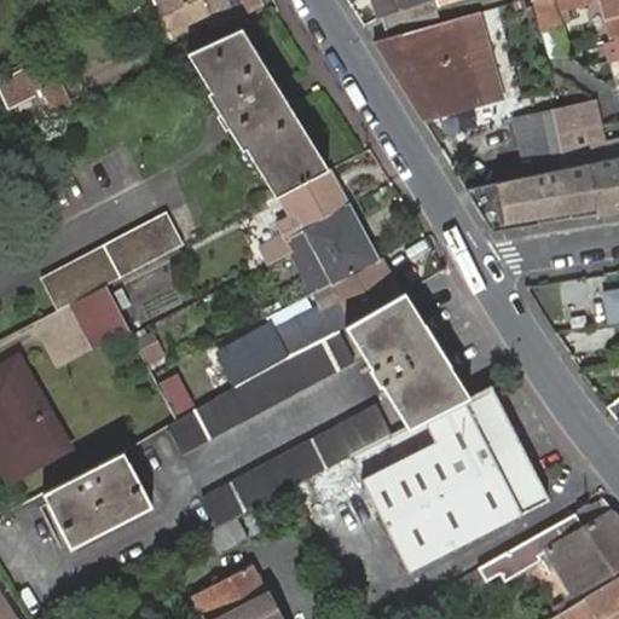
[(265,6),(261,0),(163,0),(179,32),(213,13),(219,28),(265,6)]
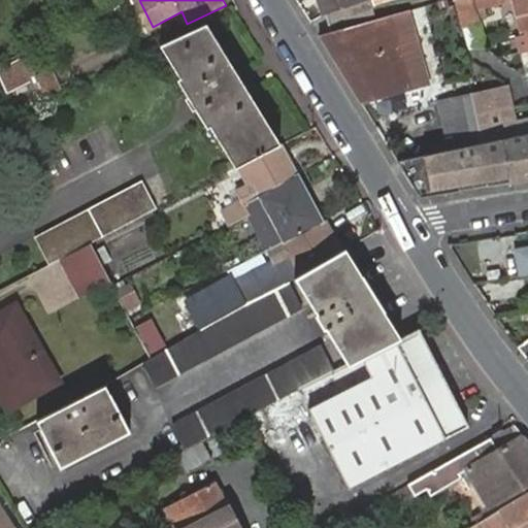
[(320,0),(326,19),(373,6),(371,0),(364,0),(361,1),(360,0),(320,0)]
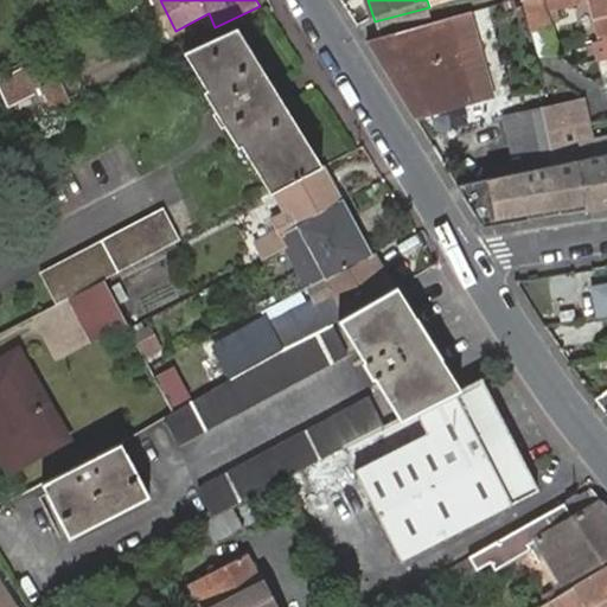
[(526,0),(529,2),(534,25),(550,21),(547,6),(560,2),(558,0),(526,0)]
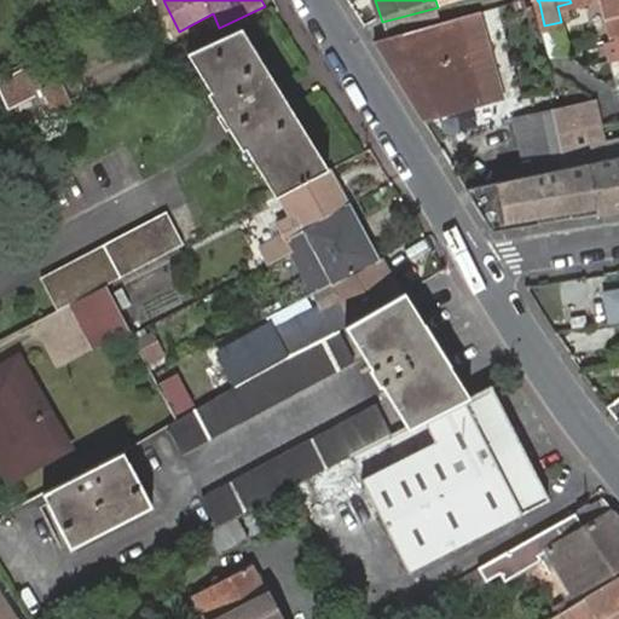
[(618,0),(603,0),(614,33),(618,33),(618,0)]
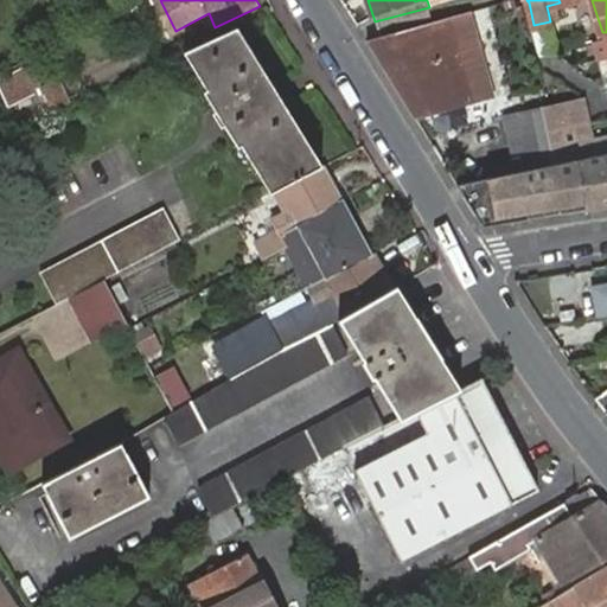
[(375,21),(379,36),(433,20),(429,7),(375,21)]
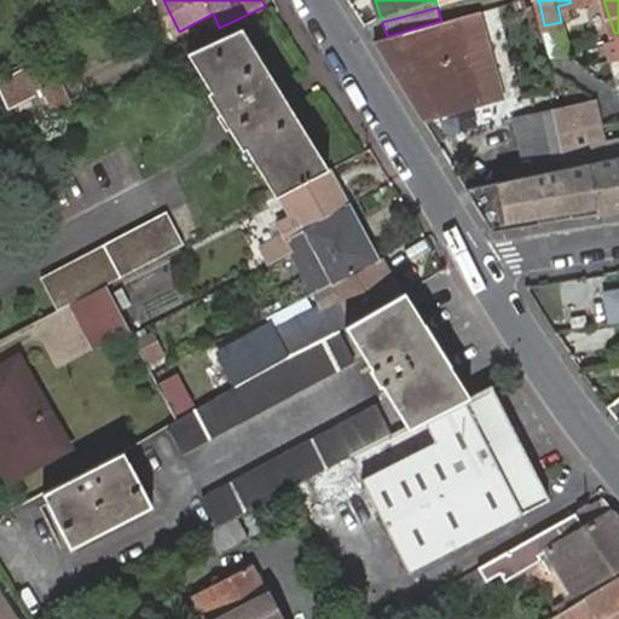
[(374,40),(424,123),(482,106),(476,87),(464,91),(456,57),(467,53),(456,17),(441,21),(387,36),(374,40)]
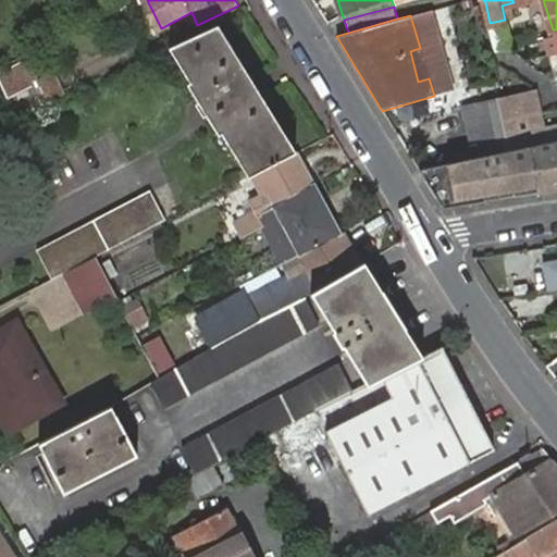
[(247,180),(297,153),(264,94),(250,99),(246,87),(258,82),(226,22),(172,48),(183,69),(192,84),(187,87),(212,137),(218,135),(226,151),(240,182),(247,180)]
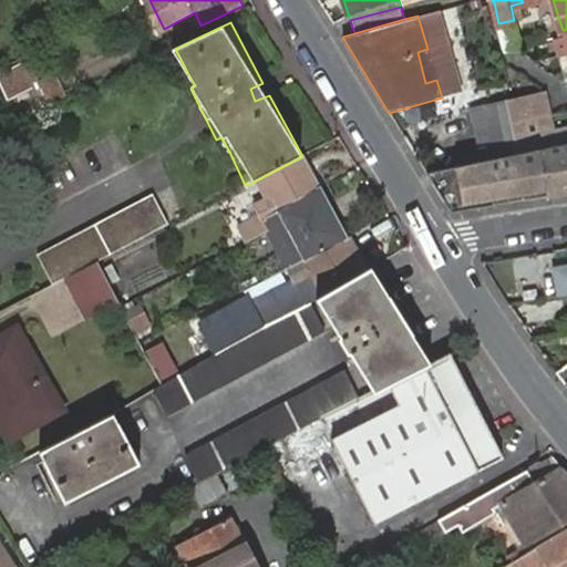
[(425,83),(436,80),(428,49),(418,52),(425,83)]
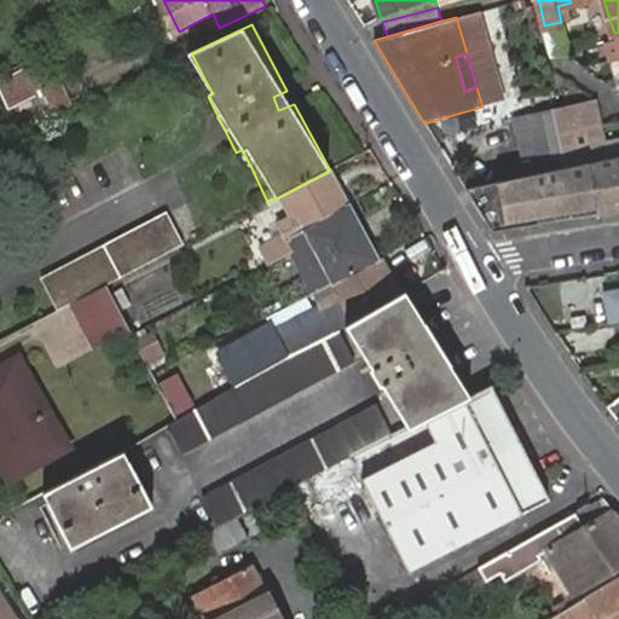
[(0,94),(6,108),(41,92),(38,85),(28,62),(0,74),(0,94)]
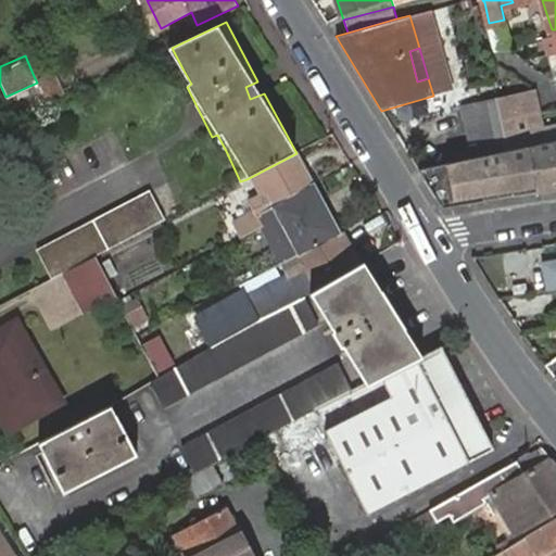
[(37,83),(46,104),(65,96),(53,68),(34,76),(37,83)]
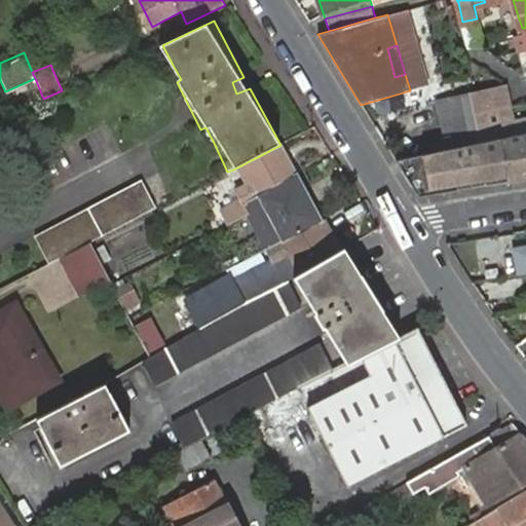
[(168,67),(177,82),(181,79),(173,65),(168,67)]
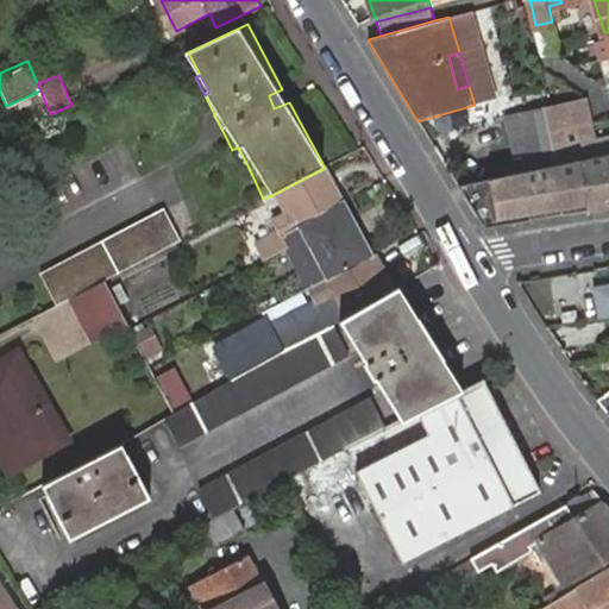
[(274,108),(289,102),(282,89),(269,95),(274,108)]
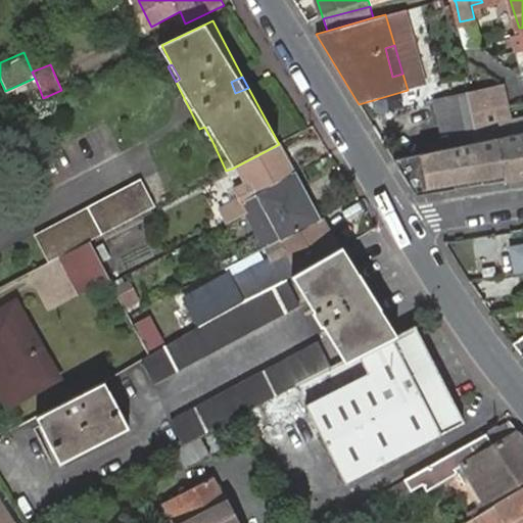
[(479,142),(498,138),(522,132),(522,114),(511,117),(504,84),(468,92),(479,142)]
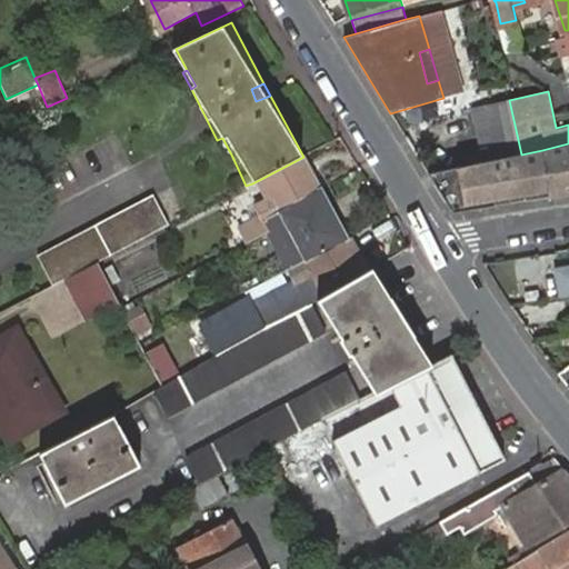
[(470,106),(482,162),(521,155),(509,100),(509,99),(470,106)]
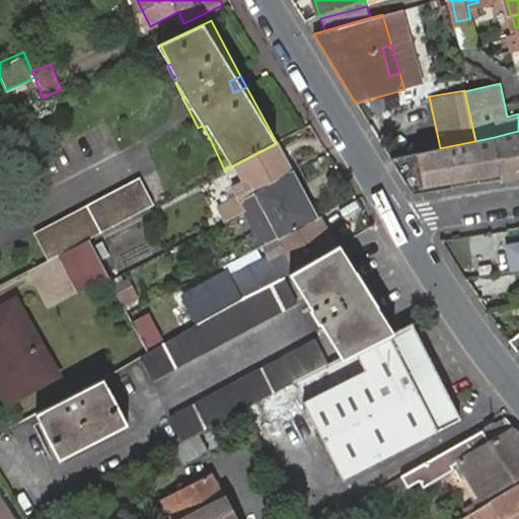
[(206,144),(211,141),(203,126),(198,128),(206,144)]
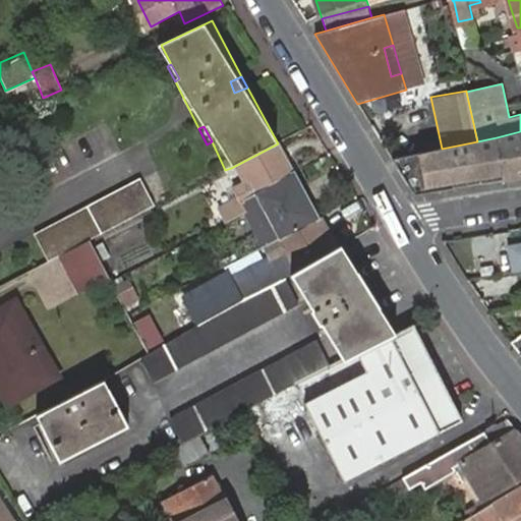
[(520,131),(497,137),(502,180),(520,176),(520,131)]
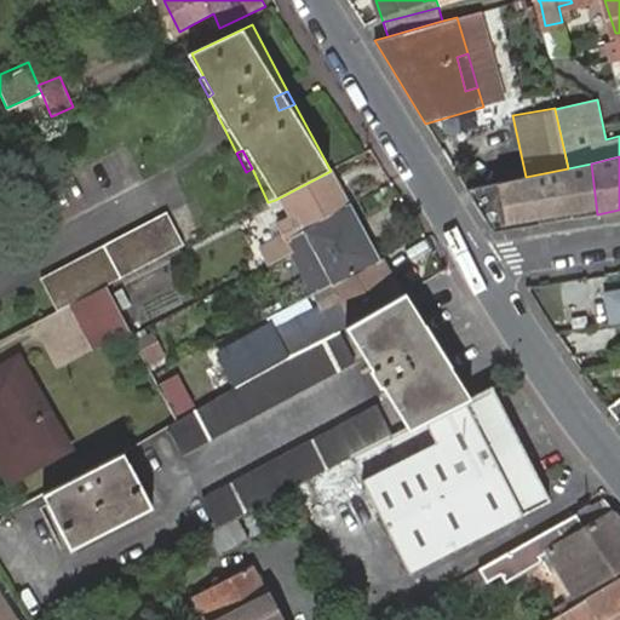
[(492,231),(597,214),(591,164),(568,168),(526,177),(465,189),(492,231)]
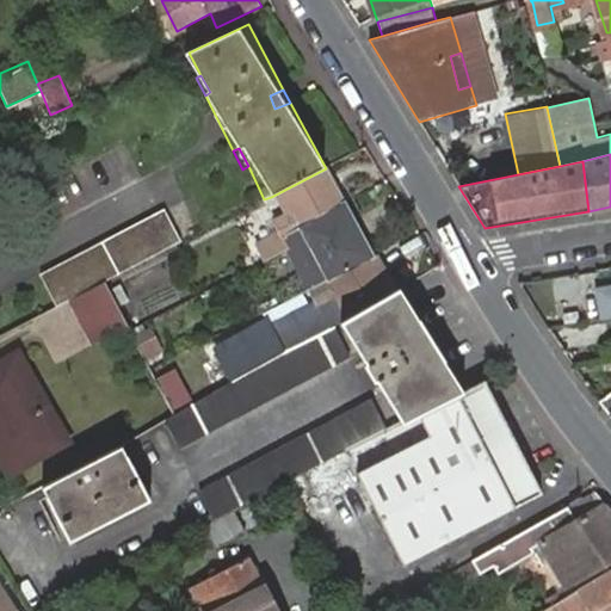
[(345,205),(326,168),(271,197),(283,218),(263,229),(266,236),(254,244),(264,264),(277,257),(271,244),(345,205)]
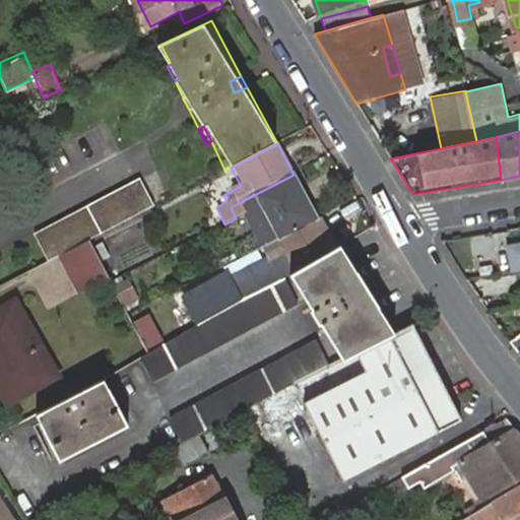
[(318,219),(294,175),(231,207),(236,218),(243,213),(256,239),(249,243),(254,253),(318,219)]
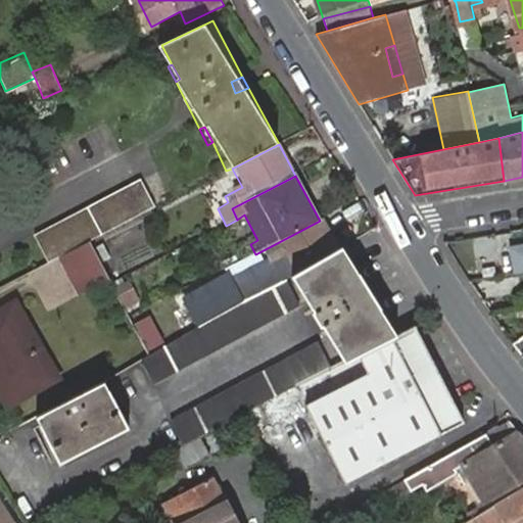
[(85,244),(148,211),(134,185),(36,235),(49,263),(57,258),(85,244)]
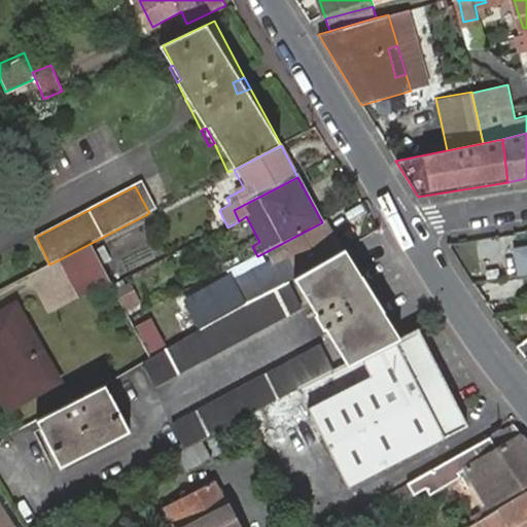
[(338,251),(322,222),(257,256),(182,295),(200,330),(289,279),(294,276),(338,251)]
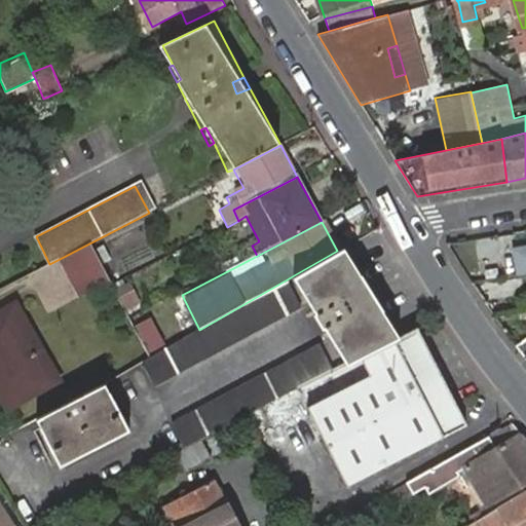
[(108,285),(85,246),(58,260),(77,301),(108,285)]
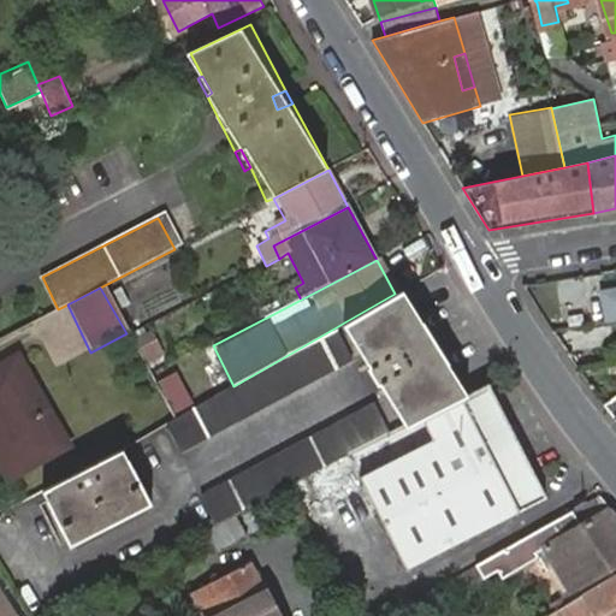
[(402,290),(395,294),(460,395),(467,391),(402,290)]
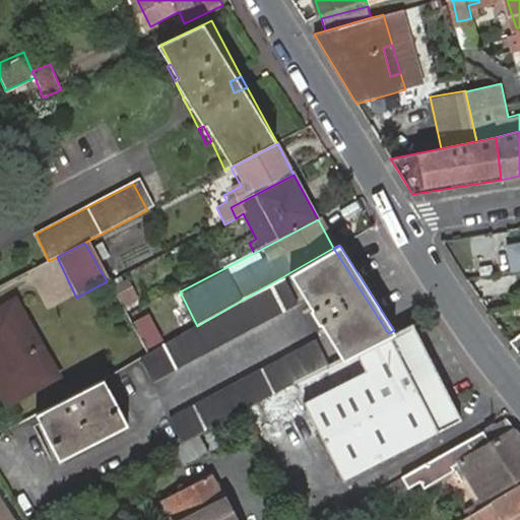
[(519,245),(509,247),(512,269),(517,268),(519,267),(519,245)]
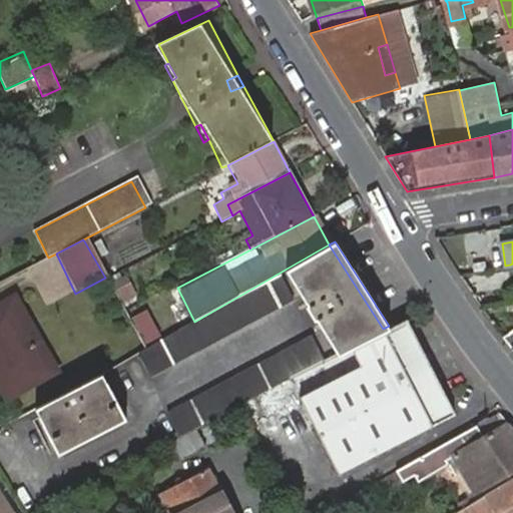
[(383,329),(329,244),(287,269),(339,352),(383,329)]
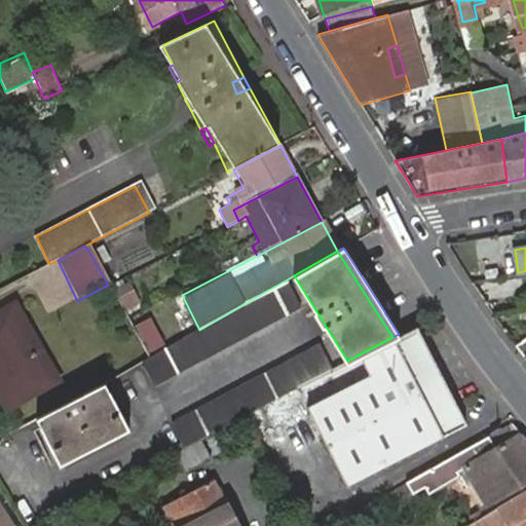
[(518,272),(498,275),(500,288),(525,285),(523,271),(518,272)]
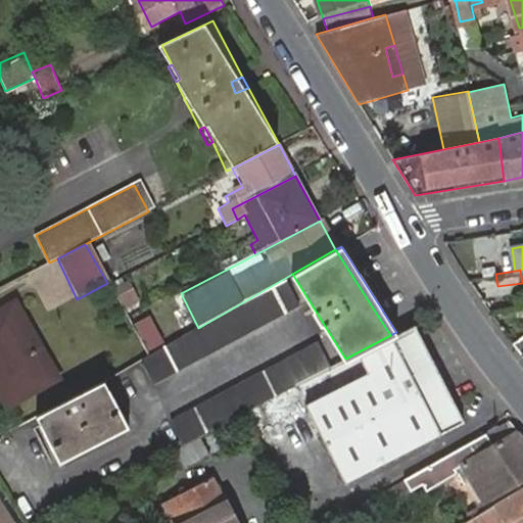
[(304,310),(287,277),(198,328),(148,357),(142,361),(155,389),(304,310)]
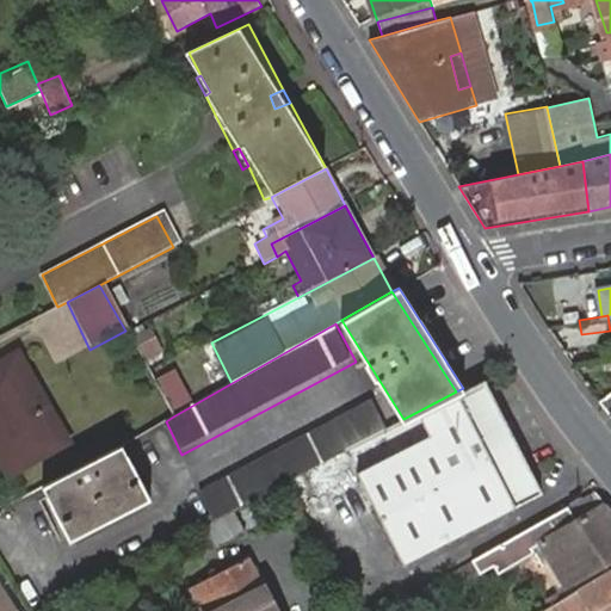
[(144,359),(165,351),(154,325),(134,334),(144,359)]
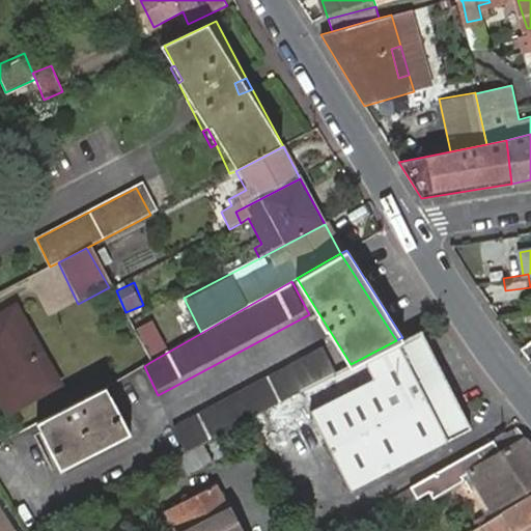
[(515,314),(530,311),(530,303),(513,307),(515,314)]
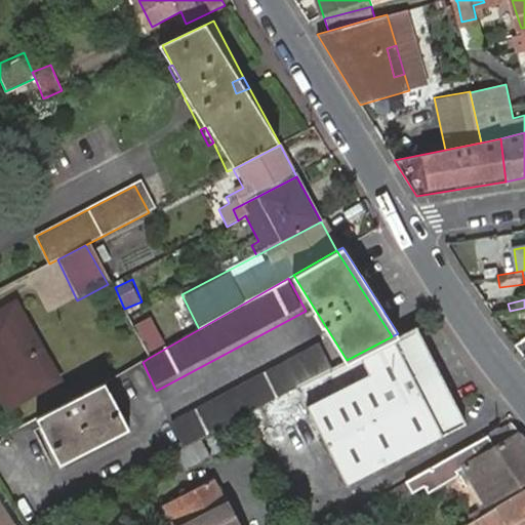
[(0,310),(0,397),(6,409),(51,388),(9,306),(0,310)]
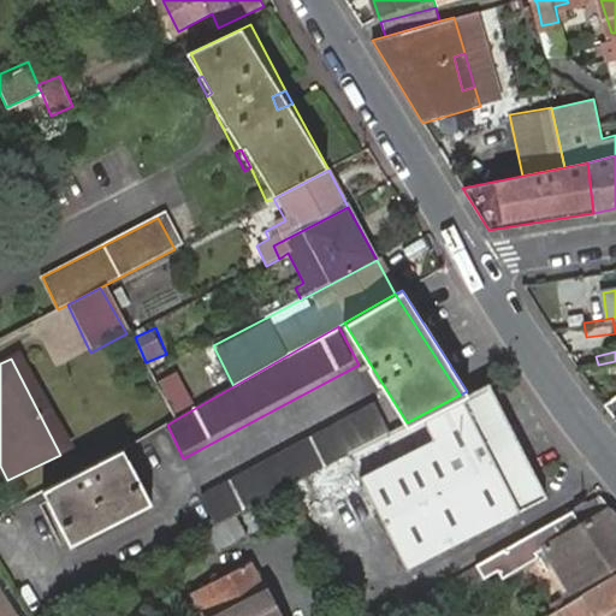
[(171,413),(193,407),(182,371),(160,378),(171,413)]
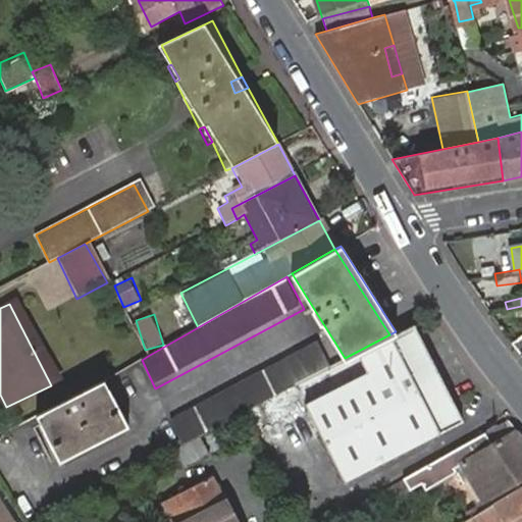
[(332,364),(295,384),(343,478),(448,424),(440,412),(456,405),(413,322),(396,331),(389,334),(345,358),(332,364)]
